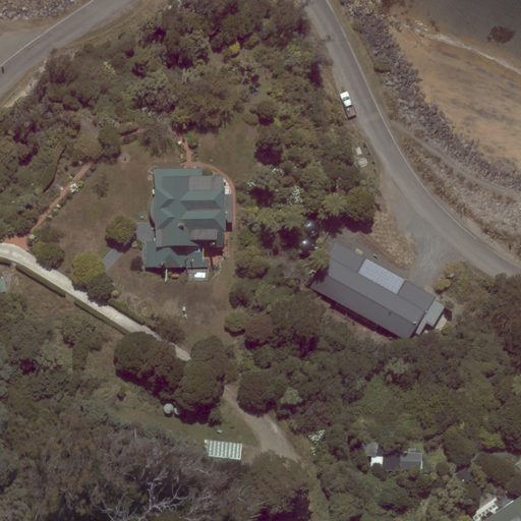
[(156,241),(145,241),(145,268),(209,268),(209,259),(204,259),(204,246),(224,246),(224,233),(225,233),(225,222),(232,222),(232,194),(230,194),(230,185),(223,185),(223,174),(203,175),(203,168),(155,168),(155,196),(154,199),(152,201),(151,205),(151,208),(150,210),(151,213),(151,216),(152,218),(153,221),(154,222),(155,223),(155,230),(156,230),(156,241)]
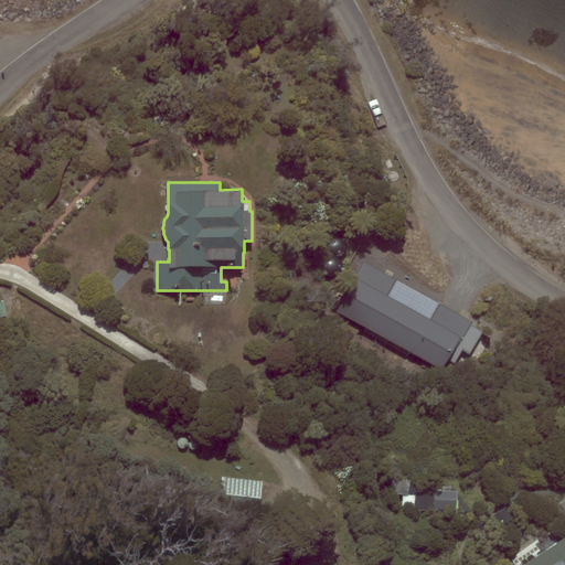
[(470,324),(472,322),(363,260),(334,311),(443,373),(449,361),(455,364),(462,350),(470,354),(483,332),(470,324)]
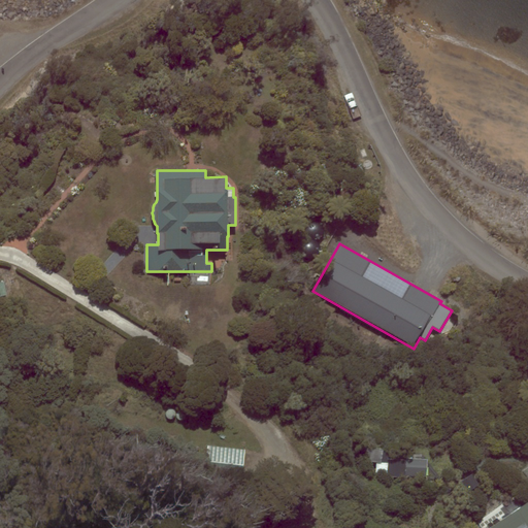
[(243,465),(245,449),(207,444),(205,461),(243,465)]
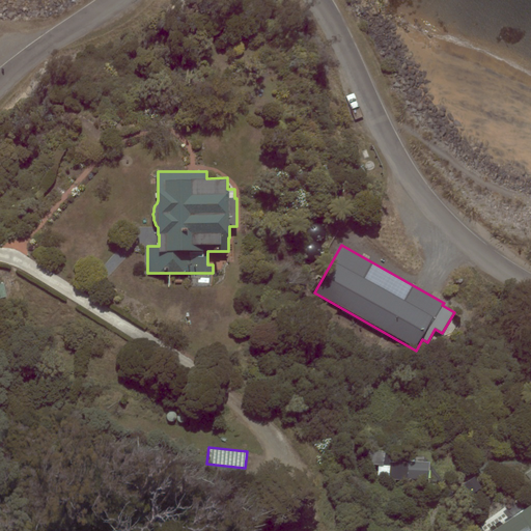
[(379,465),(378,478),(428,481),(429,463),(392,459),(393,451),(369,449),(368,465),(379,465)]
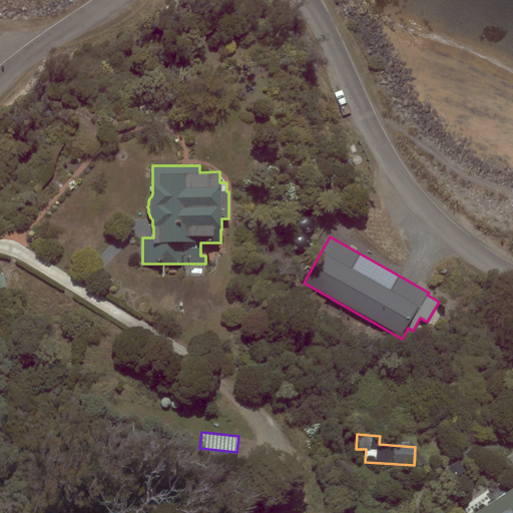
[(466,471),(459,460),(448,468),(456,478),(466,471)]
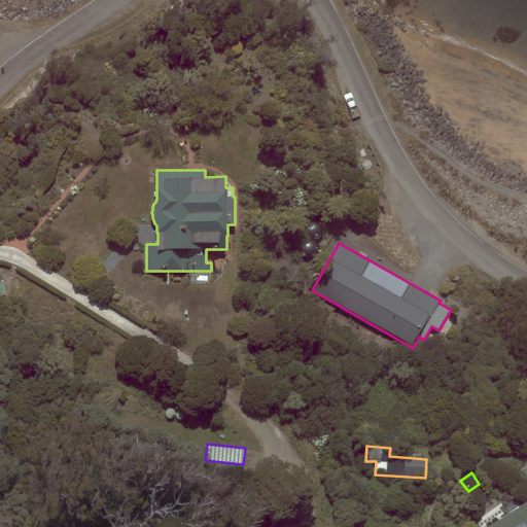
[(526,526),(526,502),(508,515),(501,504),(477,521),(480,526),(526,526)]
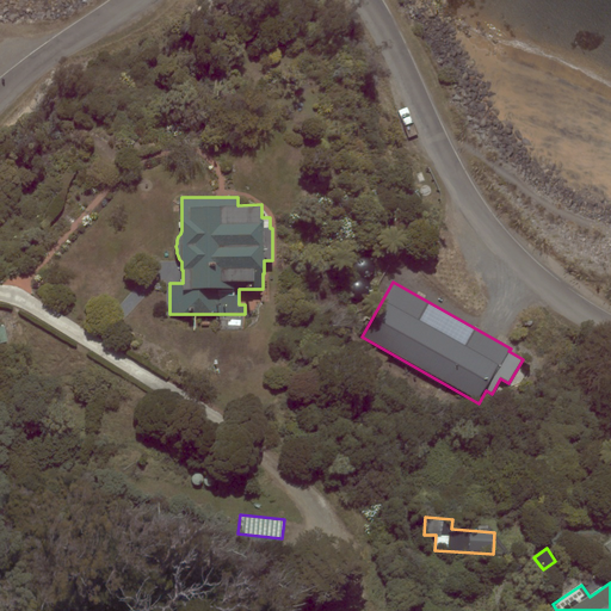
All buildings are outlined.
